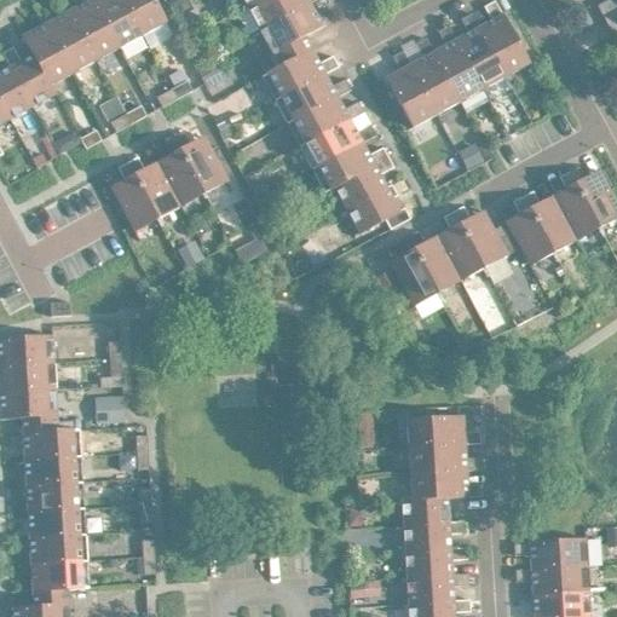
[(96,0),(85,0),(71,7),(74,12),(73,13),(94,53),(94,55),(97,59),(120,46),(116,41),(117,41),(96,0),(97,0),(96,0)]
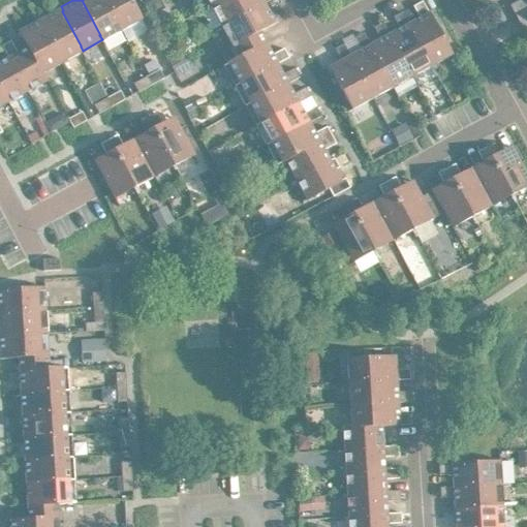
[(82,0),(83,0),(82,0),(100,35),(99,35),(102,39),(122,29),(120,25),(106,0),(82,0)]
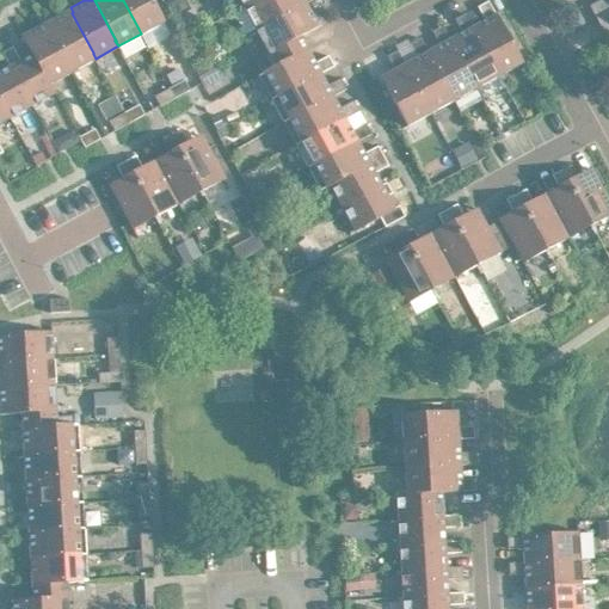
[(153,0),(123,0),(139,29),(141,34),(165,20),(153,0)]
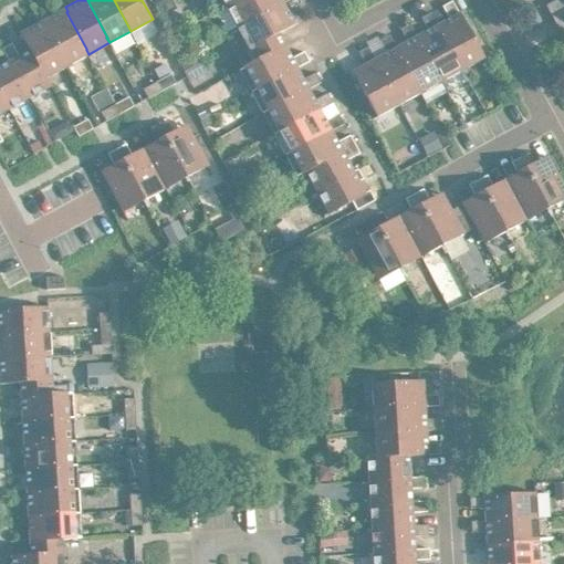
[(236,0),(227,4),(239,25),(280,3),(284,1),(286,0),(236,0)]
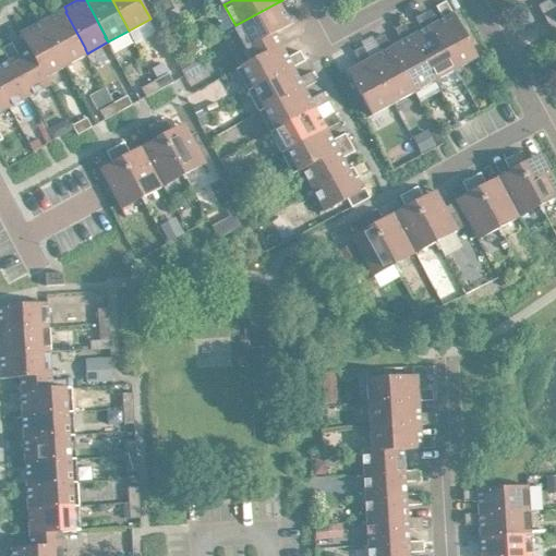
[(444,16),(433,23),(435,26),(434,27),(457,68),(478,57),(446,0),(445,0),(437,4),(444,16)]
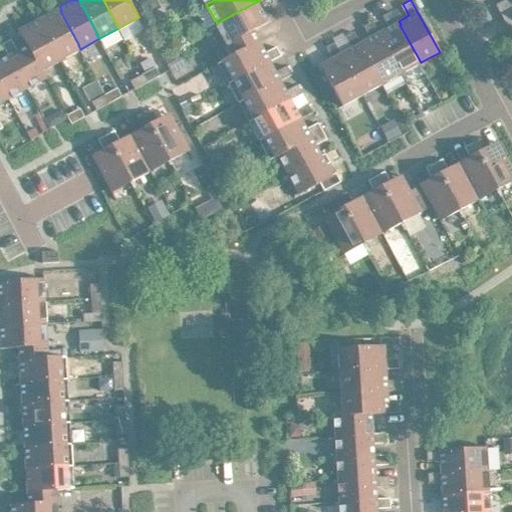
[(217,23),(233,53),(234,54),(256,42),(256,43),(260,41),(253,29),(269,20),(258,1),(254,3),(217,23)]
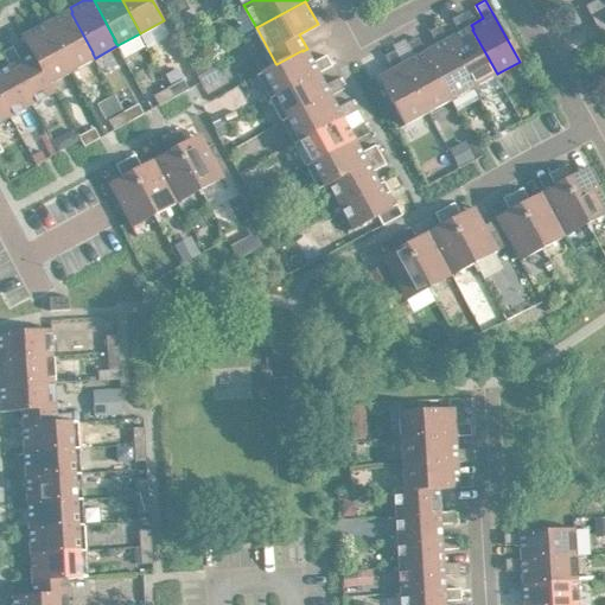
[(70,7),(48,20),(50,25),(49,25),(70,65),(72,70),(95,58),(93,53),(93,52),(71,13),(72,12),(70,7)]
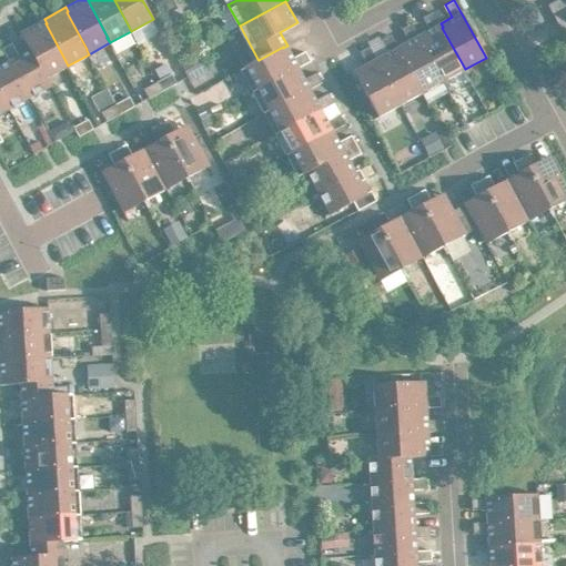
[(431,28),(420,34),(422,39),(421,39),(444,81),(465,69),(442,28),(443,27),(441,23),(434,11),(424,17),(431,28)]
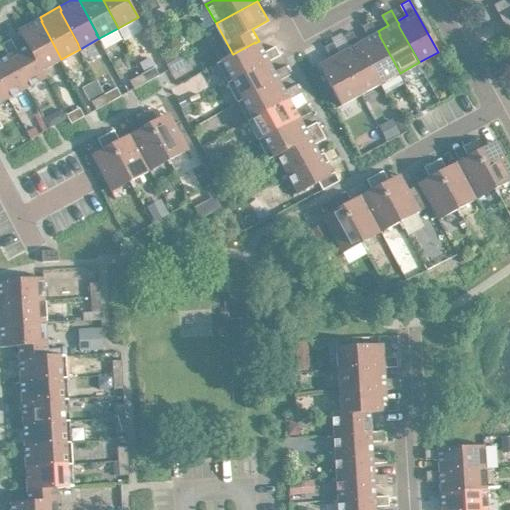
[(19,28),(27,43),(28,43),(42,69),(43,69),(61,59),(59,55),(41,21),(42,21),(40,17),(19,28)]
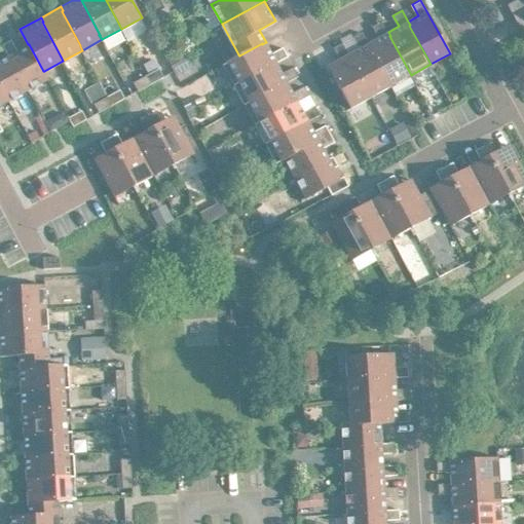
[(379,37),(369,42),(371,46),(370,46),(391,85),(411,75),(389,36),(390,36),(388,32),(382,21),(373,26),(379,37)]
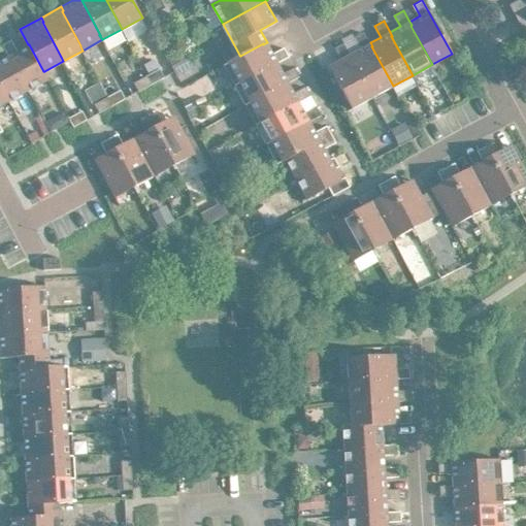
[(361,47),(351,54),(353,58),(352,58),(373,96),(393,86),(371,46),(372,46),(370,42),(364,31),(355,36),(361,47)]
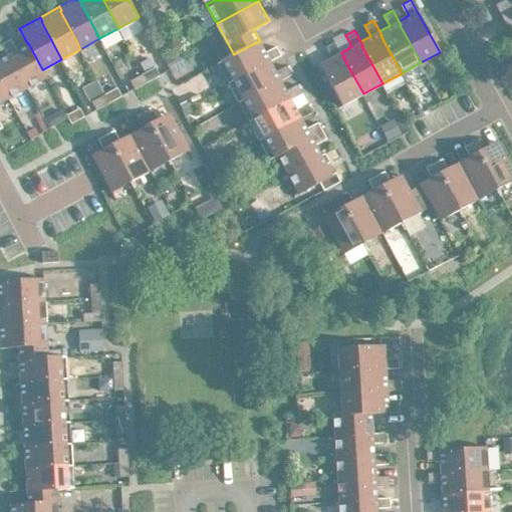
[(2,42),(8,53),(9,53),(28,86),(47,76),(43,69),(42,69),(28,43),(27,43),(17,48),(11,37),(2,42)]
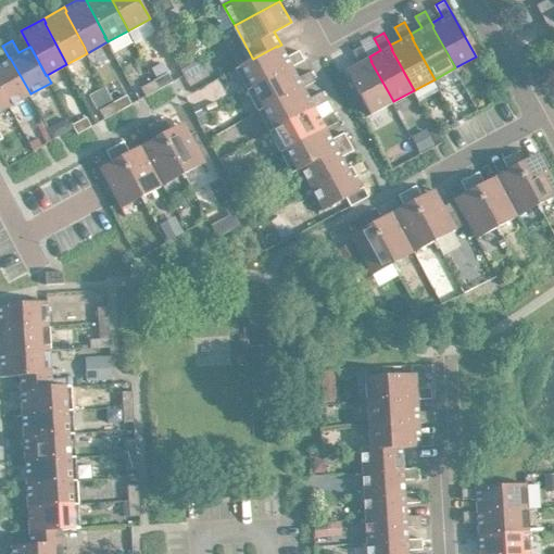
[(240,64),(251,86),(288,66),(289,67),(293,65),(304,59),(300,49),(288,55),(281,45),(277,47),(277,46),(253,59),(252,58),(240,64)]
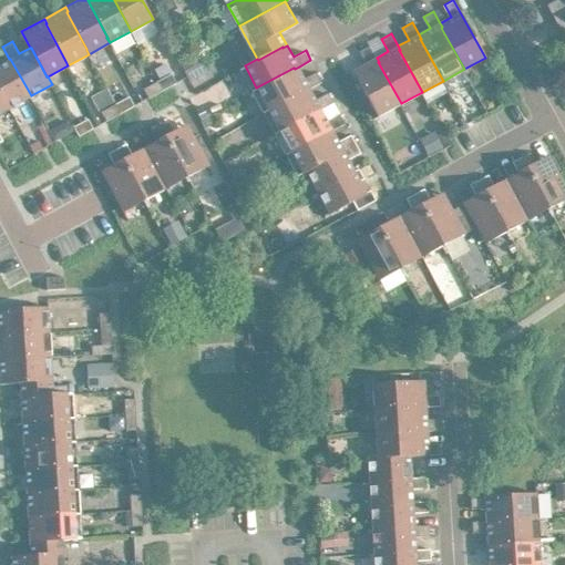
[(379,62),(377,58),(370,45),(360,50),(367,62),(353,70),(379,115),(401,103),(378,62),(379,62)]
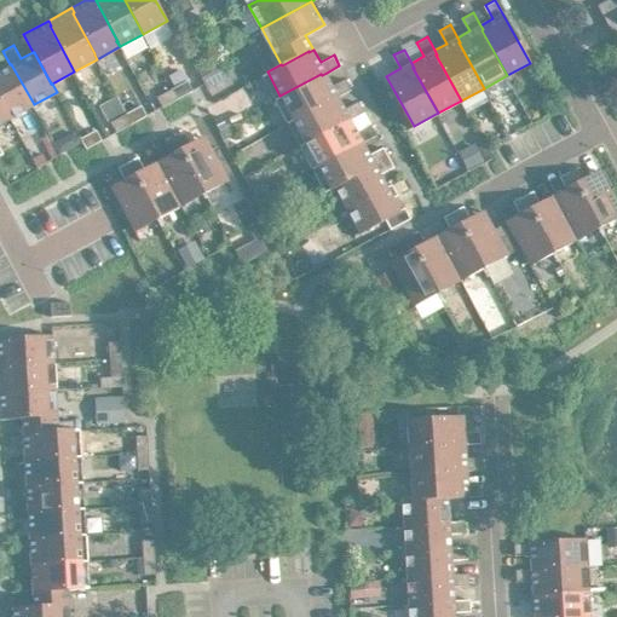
[(212,62),(199,70),(205,82),(208,87),(221,80),(212,62)]
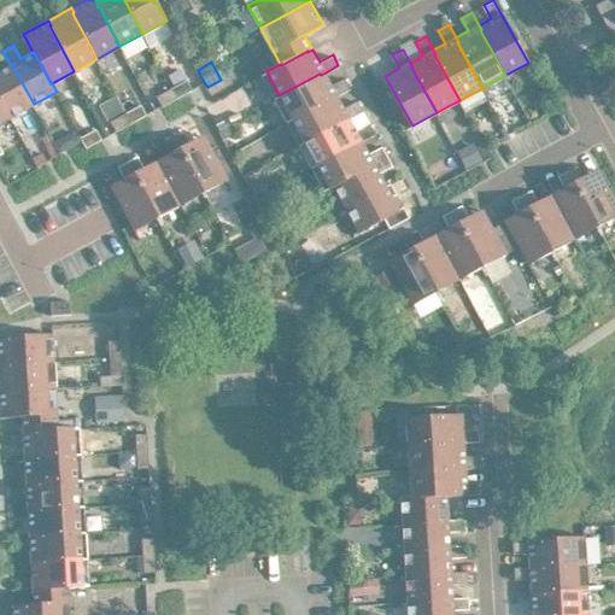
[(0,98),(11,117),(34,104),(11,64),(10,64),(0,70),(0,98)]
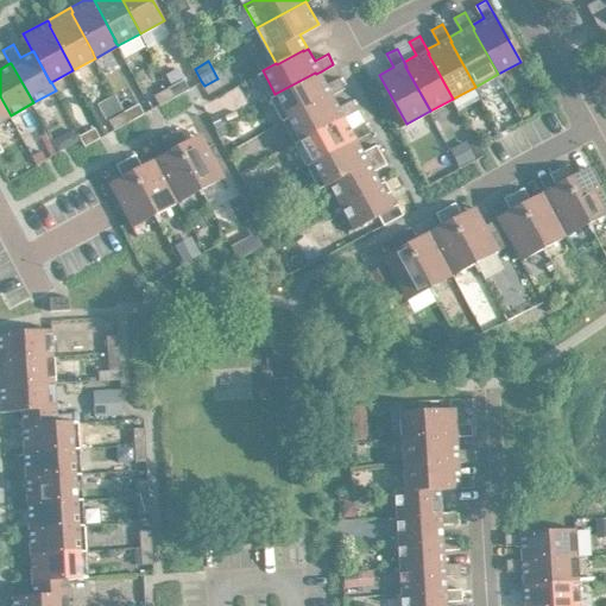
[(178,67),(166,73),(172,84),(184,77),(185,77),(178,67)]
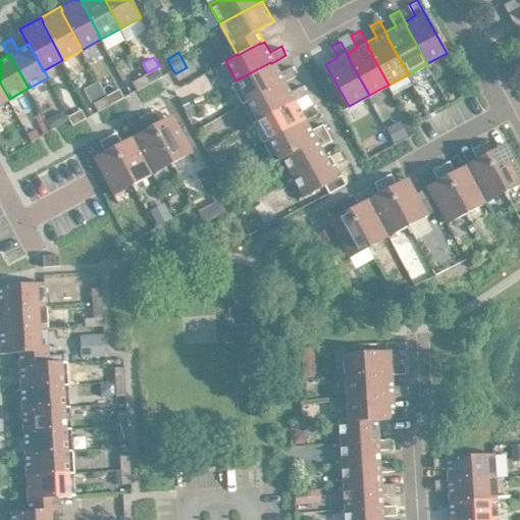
[(236,81),(247,100),(280,82),(281,83),(286,81),(297,74),(292,65),(280,71),(275,61),(271,63),(270,62),(236,81)]
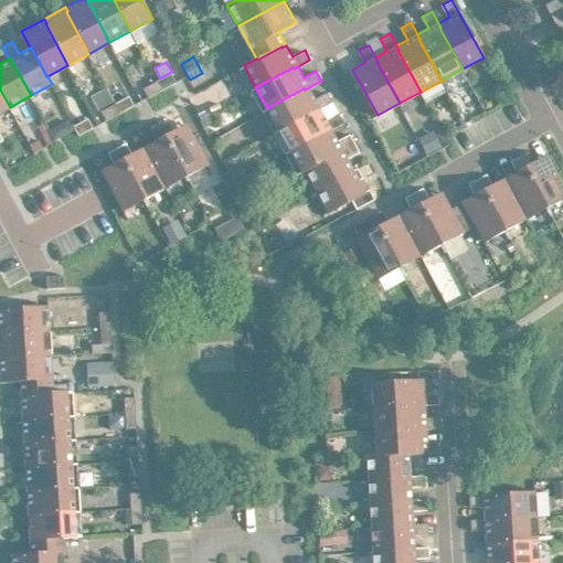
[(160,78),(158,80),(162,88),(177,82),(171,72),(160,78)]
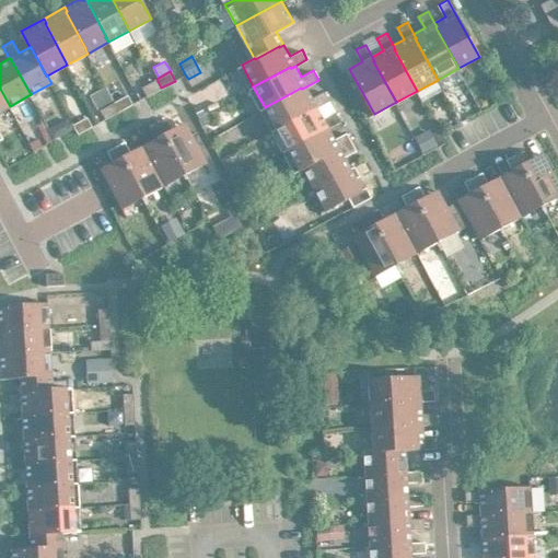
[(161,88),(157,79),(142,86),(148,95),(161,88)]
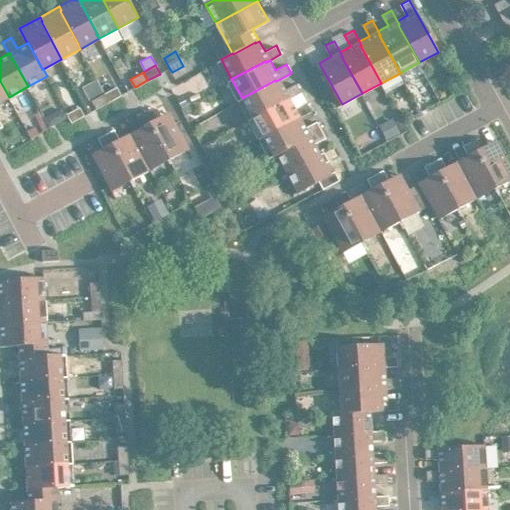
[(242,98),(252,117),(286,99),(286,100),(290,98),(301,92),(296,83),(285,89),(280,79),(276,81),(275,80),(242,98)]
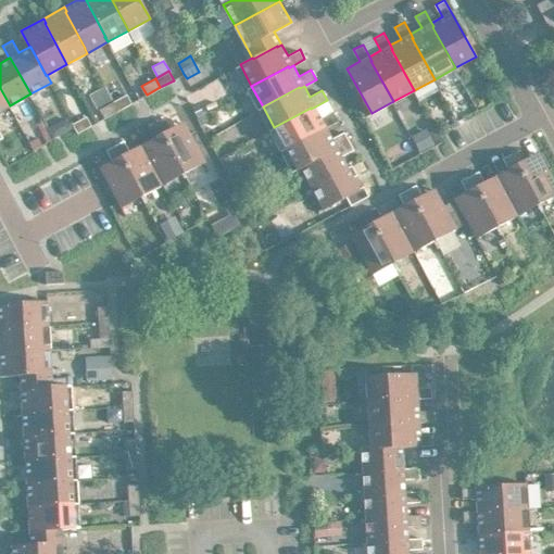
[(0,110),(10,105),(0,88),(0,110)]
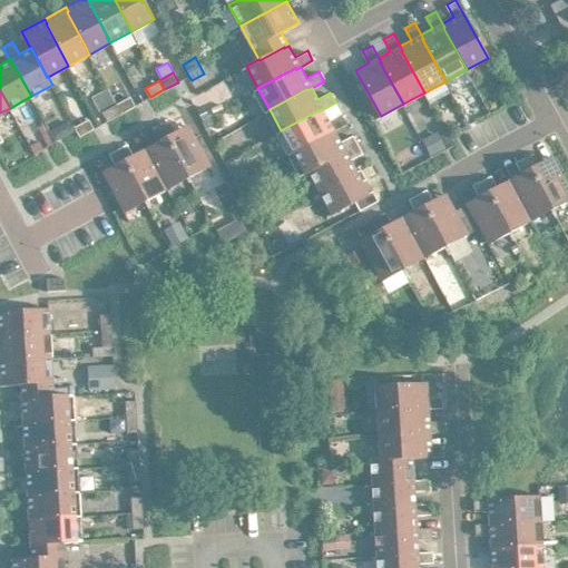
[(130,96),(117,104),(121,113),(136,105),(130,96)]
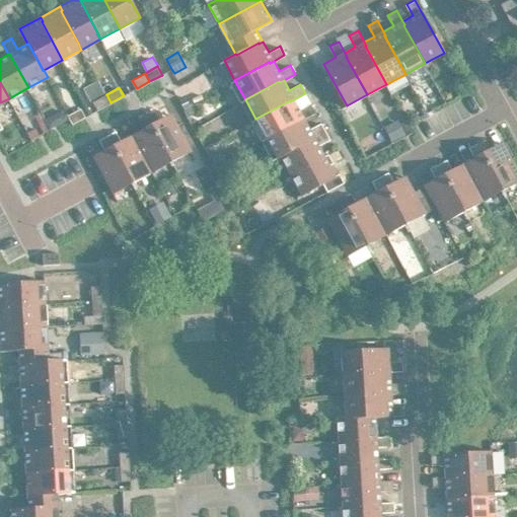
[(111,102),(106,94),(93,101),(98,109),(111,102)]
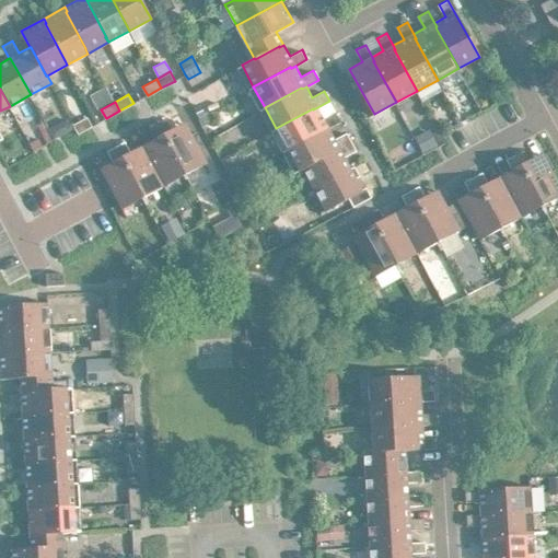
[(276,128),(287,149),(324,129),(325,130),(329,128),(340,121),(336,112),(324,118),(317,107),(313,109),(313,108),(276,128)]
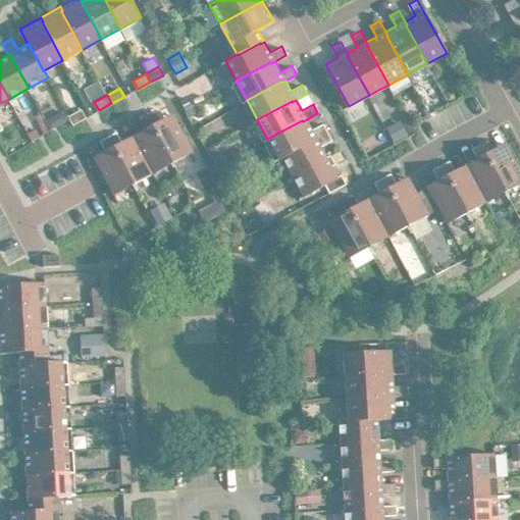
[(196,104),(185,110),(189,116),(199,110),(196,104)]
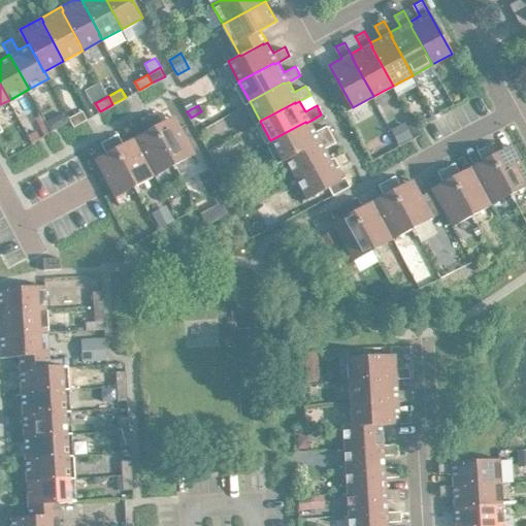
[(69,117),(74,125),(87,118),(83,109),(69,117)]
